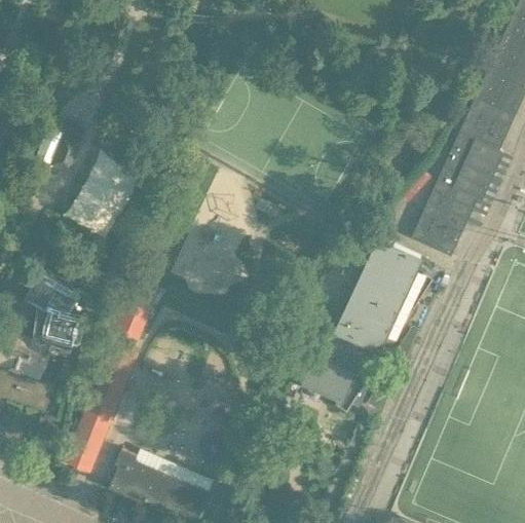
[(410,239),(450,257),(455,245),(451,243),(456,231),(460,233),(477,199),(481,201),(503,153),(498,151),(503,140),(499,138),(504,126),(509,128),(519,105),(524,91),(524,0),(518,0),(469,111),(473,112),(469,123),(463,121),(421,216),(425,217),(420,228),(416,226),(410,239)]
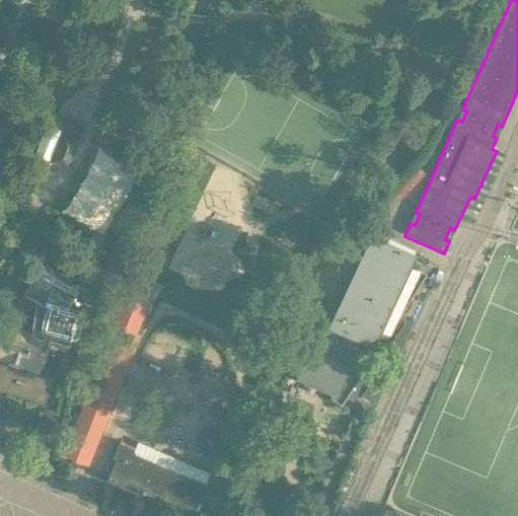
[(52,163),(67,169),(81,132),(65,126),(52,163)]
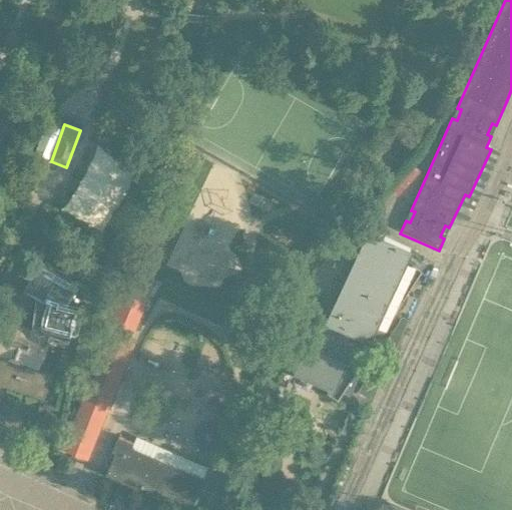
[(308,349),(296,374),(329,389),(326,394),(328,395),(329,397),(331,398),(333,399),(335,400),(337,401),(342,395),(359,368),(358,367),(358,368),(356,366),(354,363),(353,360),(352,358),(352,355),(352,352),(353,349),(354,346),(355,343),(357,341),(359,339),(361,337),(364,336),(367,335),(370,335),(373,334),(376,335),(379,336),(378,336),(379,337),(394,314),(397,313),(399,311),(401,310),(403,308),(405,305),(406,303),(407,300),(407,297),(407,294),(422,272),(405,261),(406,258),(409,250),(397,245),(394,244),(390,242),(369,232),(364,244),(367,246),(355,273),(352,271),(341,293),(345,295),(339,307),(335,306),(334,308),(330,306),(309,349),(308,349)]
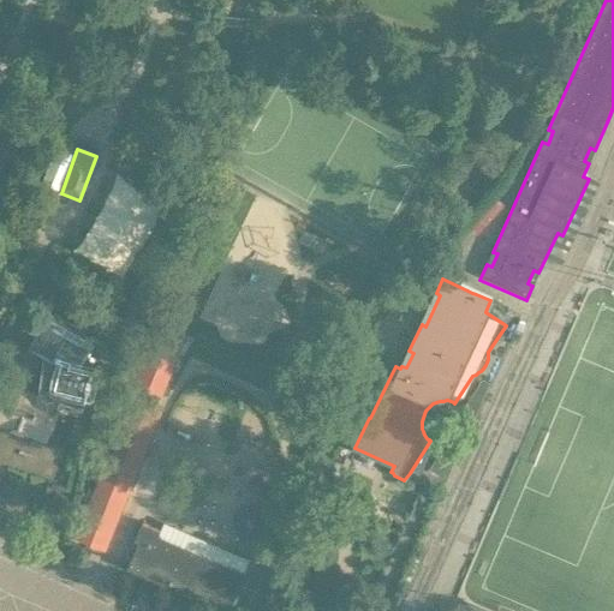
[(0,425),(46,442),(58,407),(57,406),(58,405),(78,413),(82,402),(89,405),(97,373),(76,367),(91,341),(48,318),(30,351),(43,358),(39,397),(40,397),(39,399),(0,383),(0,425)]
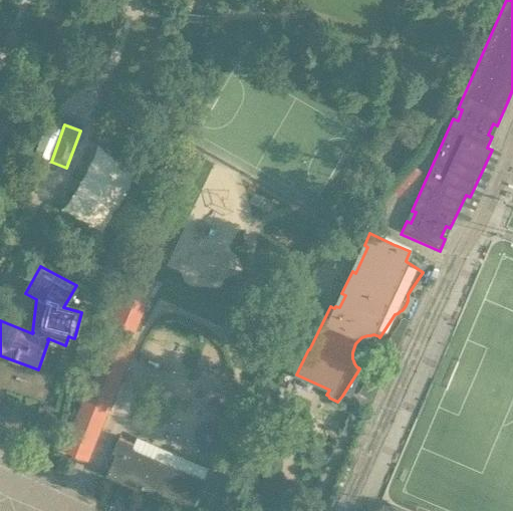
[(129,279),(111,322),(118,325),(132,331),(134,331),(152,288),(129,279)]
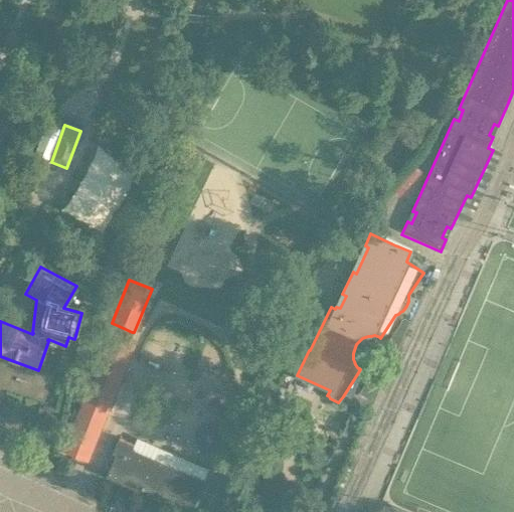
[(107,348),(63,454),(86,463),(129,357),(123,355),(132,332),(119,326),(110,349),(107,348)]
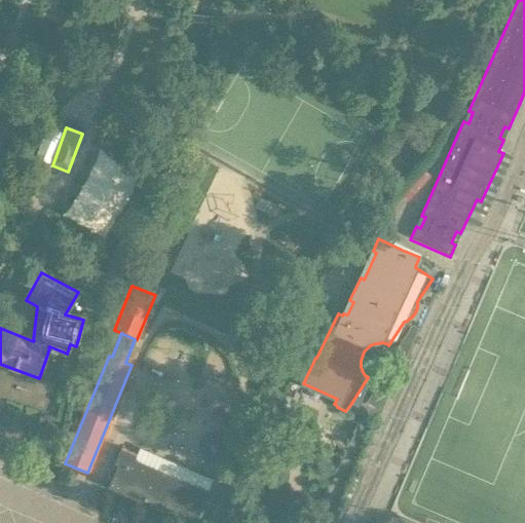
[(375,390),(367,404),(377,411),(386,397),(376,389),(375,390)]
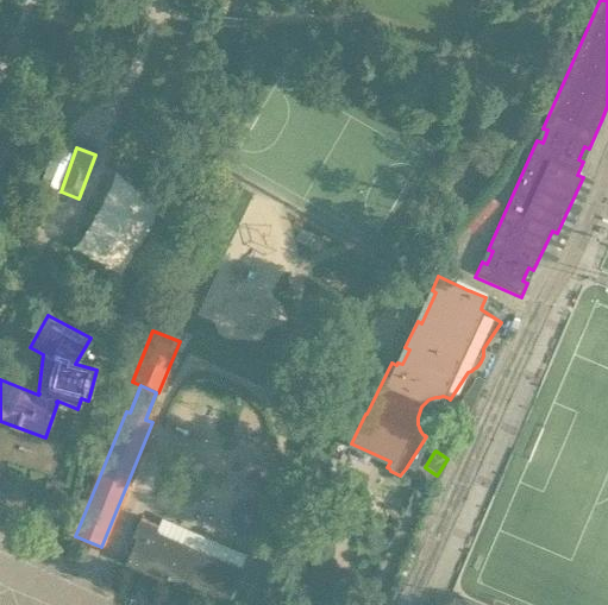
[(225,604),(242,571),(155,533),(157,528),(139,520),(131,537),(136,540),(124,566),(213,604),(225,604)]
